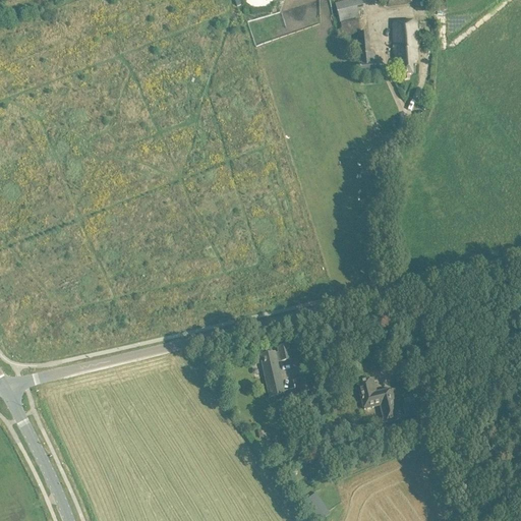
[(244,0),(245,2),(248,5),(251,6),(255,8),(258,8),(262,8),(264,8),(268,6),(271,4),(273,2),(274,0),(244,0)]
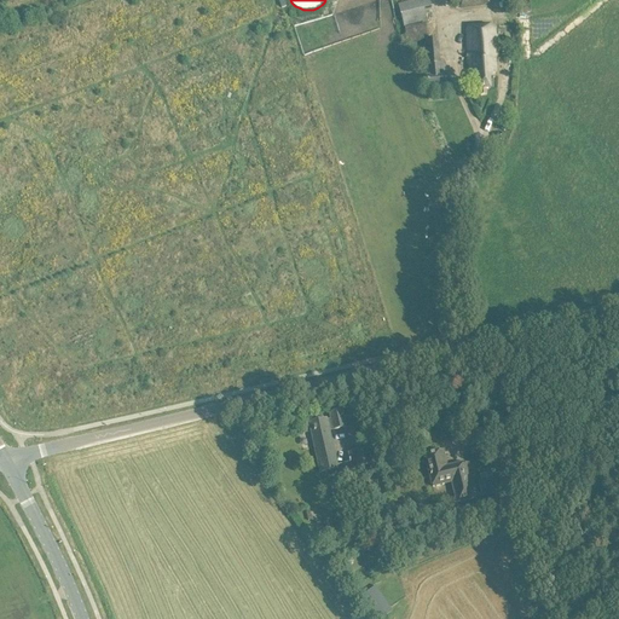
[(421,0),(398,6),(403,28),(427,22),(423,10),(432,7),(429,0),(421,0)]
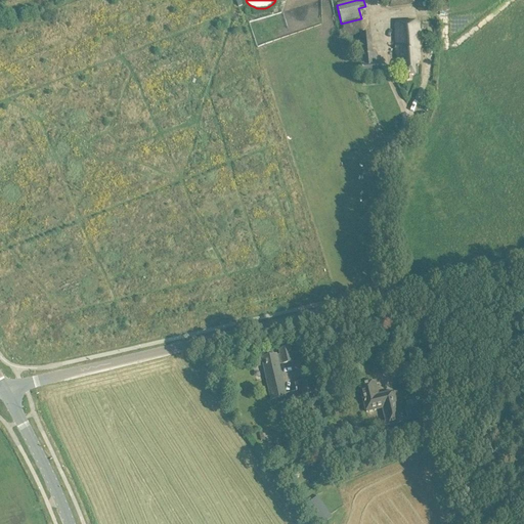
[(419,51),(421,50),(419,23),(396,23),(398,77),(406,76),(406,81),(411,80),(411,76),(415,75),(413,62),(419,62),(419,51)]
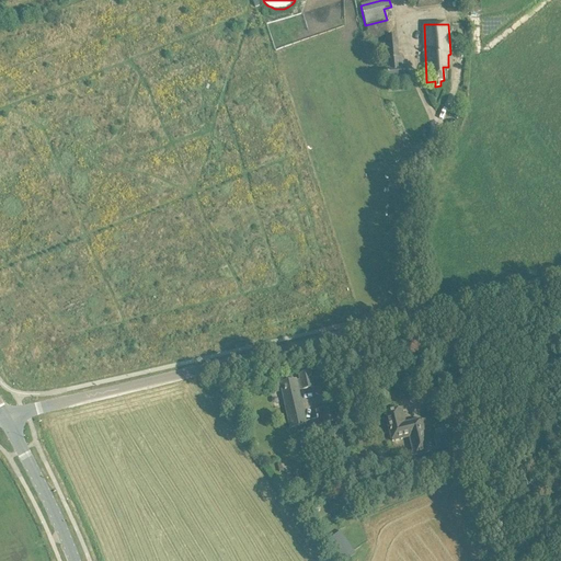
[(397,35),(386,36),(389,70),(387,71),(388,82),(408,80),(407,67),(404,67),(403,58),(399,58),(397,35)]
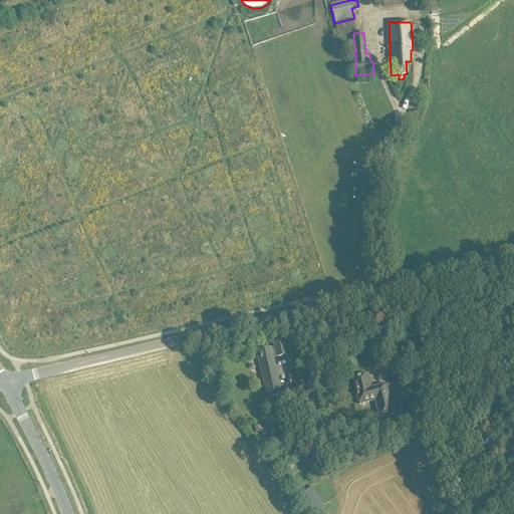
[(265,393),(270,392),(271,397),(296,391),(295,389),(308,386),(310,395),(322,392),(320,382),(311,384),(308,371),(298,374),(289,376),(290,383),(280,386),(274,357),(276,357),(288,355),(284,340),(273,343),(274,348),(272,348),(271,347),(256,351),(265,393)]
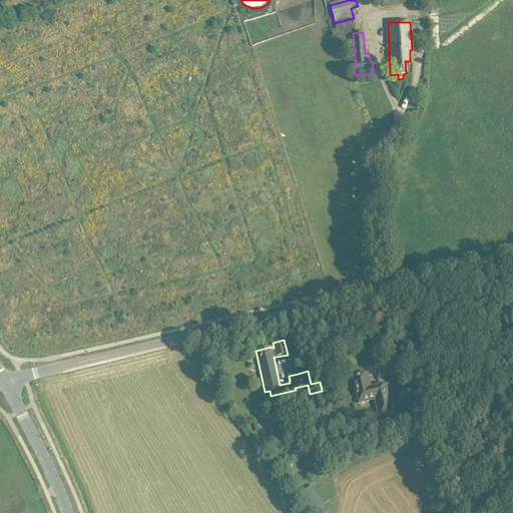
[(378,399),(382,416),(395,413),(387,384),(371,388),(367,373),(352,377),(355,390),(358,404),(378,399)]
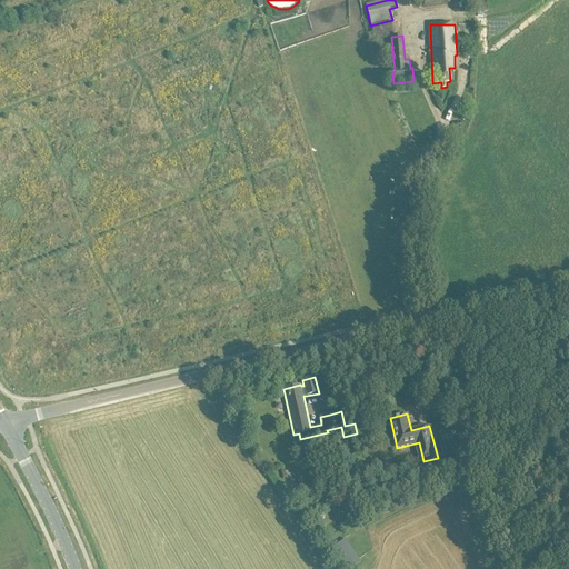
[(440,442),(443,457),(457,453),(453,440),(440,442)]
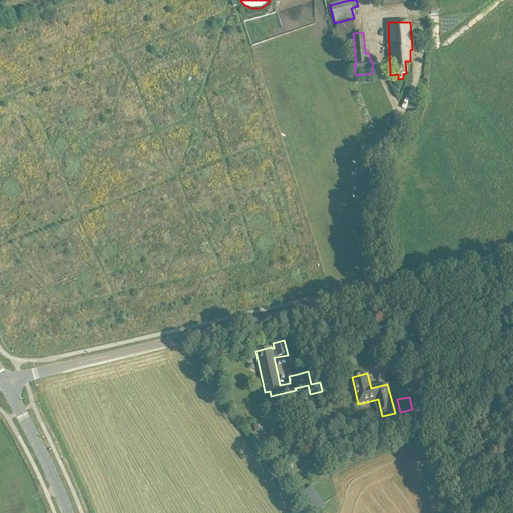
[(312,510),(323,505),(314,485),(303,490),(312,510)]
